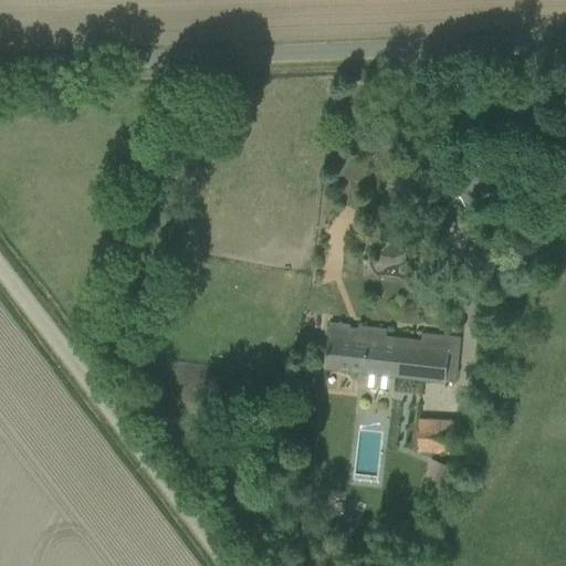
[(324,367),(325,367),(453,383),(459,338),(421,334),(419,347),(385,343),(386,331),(357,327),(357,329),(348,328),(348,326),(329,324),(324,367)]
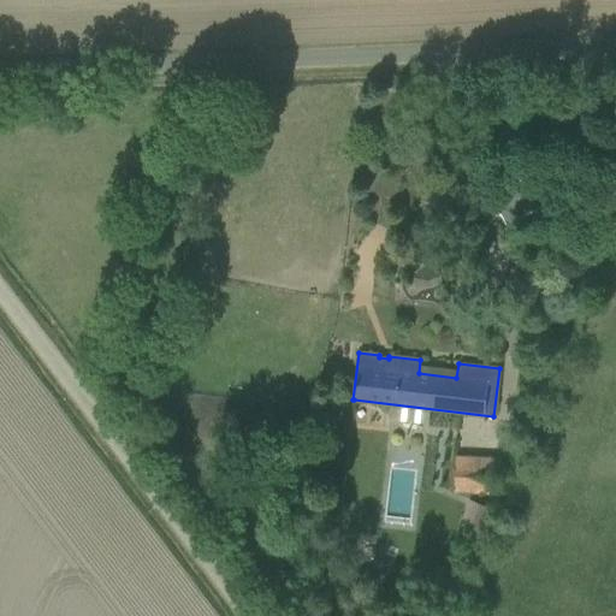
[(144,440),(155,455),(166,446),(155,432),(144,440)]
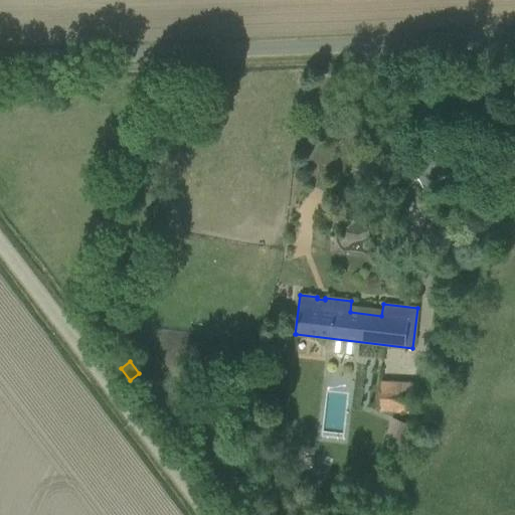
[(378,413),(416,415),(417,383),(379,382),(378,413)]
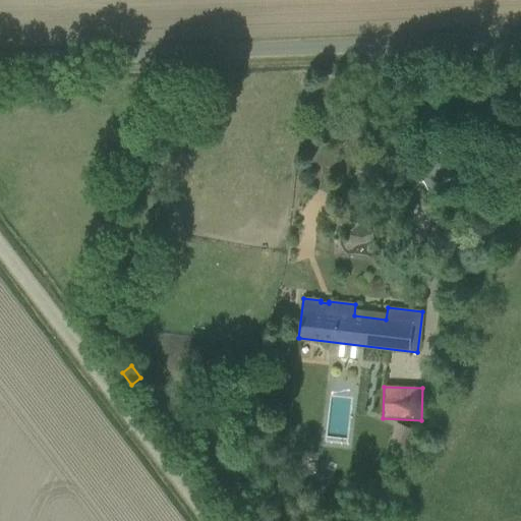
[(406,453),(415,429),(396,423),(388,446),(406,453)]
